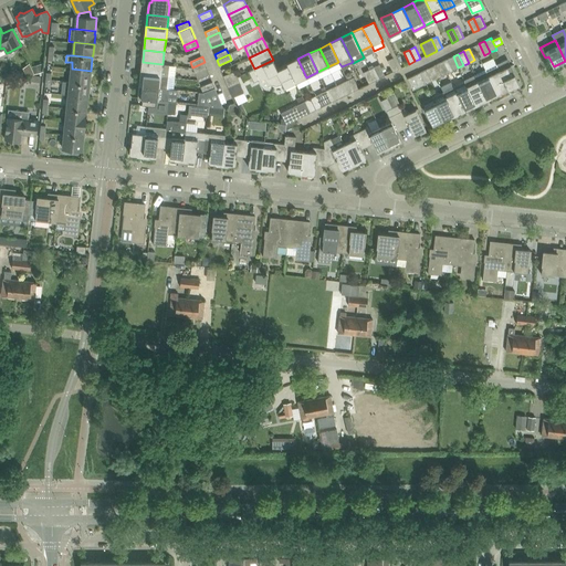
[(458,67),(453,56),(448,59),(453,70),(458,67)]
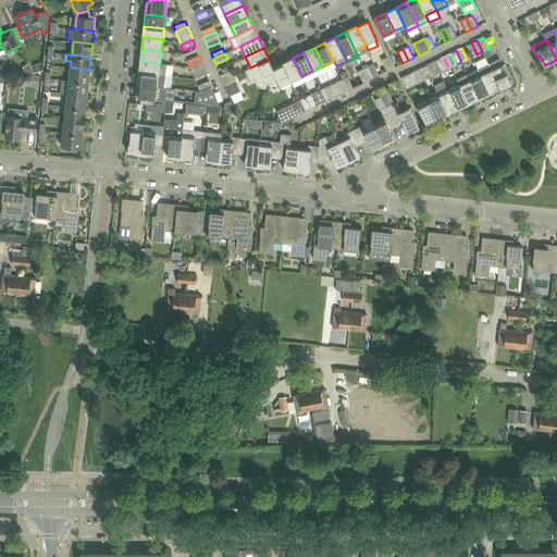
[(387,57),(381,60),(386,71),(393,69),(392,67),(387,57)]
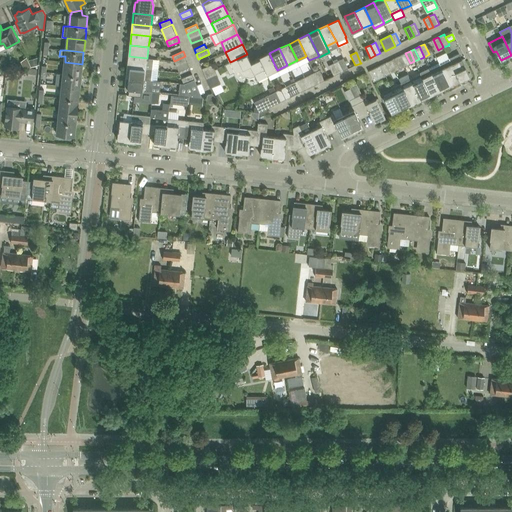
[(269,53),(260,58),(268,75),(277,70),(269,53)]
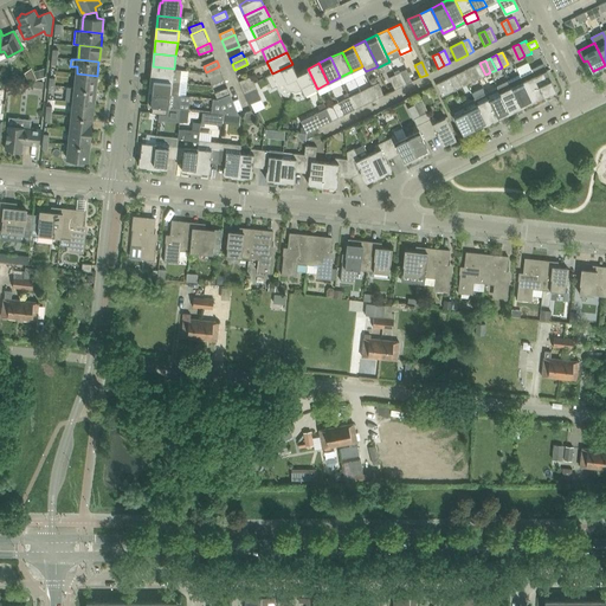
[(479,63),(474,66),(479,78),(485,75),(479,63)]
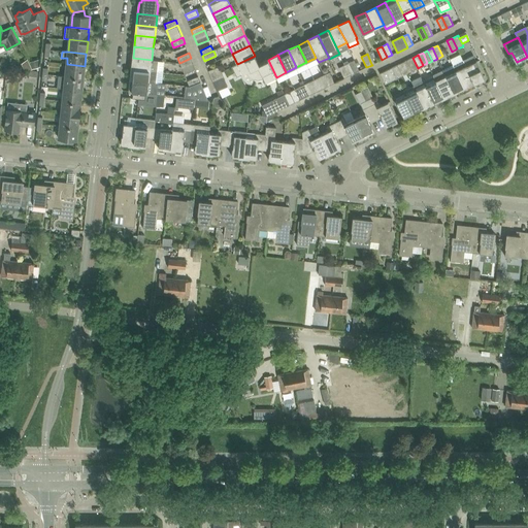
[(453,65),(463,61),(463,60),(460,55),(451,60),(453,65)]
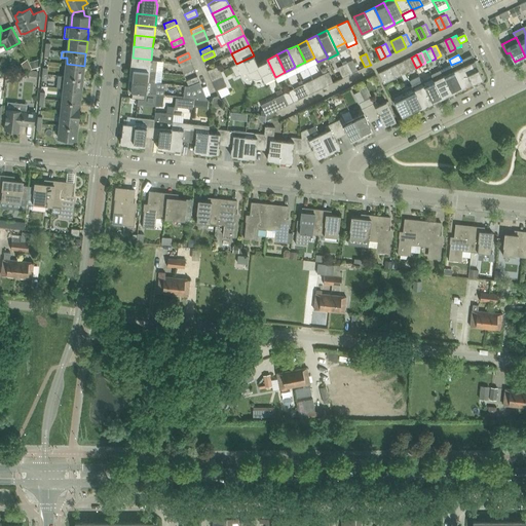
[(461,60),(461,61),(473,82),(483,77),(472,54),(461,60)]
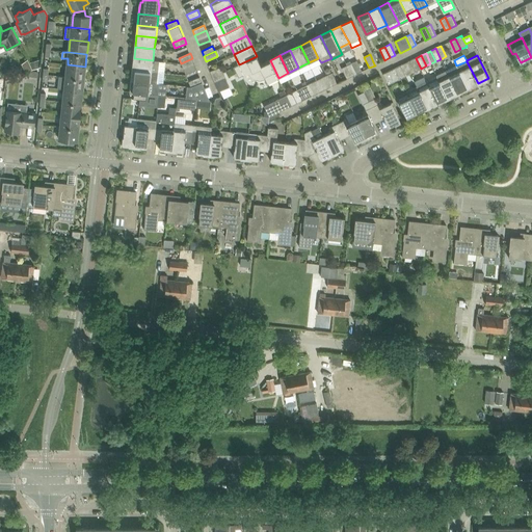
[(239,64),(234,67),(239,77),(242,76),(244,75),(248,73),(250,76),(253,78),(256,79),(257,77),(261,64),(257,56),(239,64)]
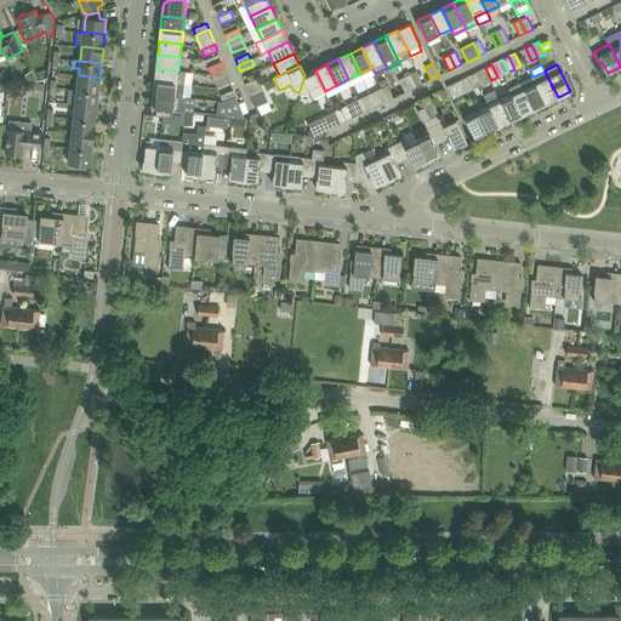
[(157,68),(155,81),(183,84),(184,70),(178,70),(157,68)]
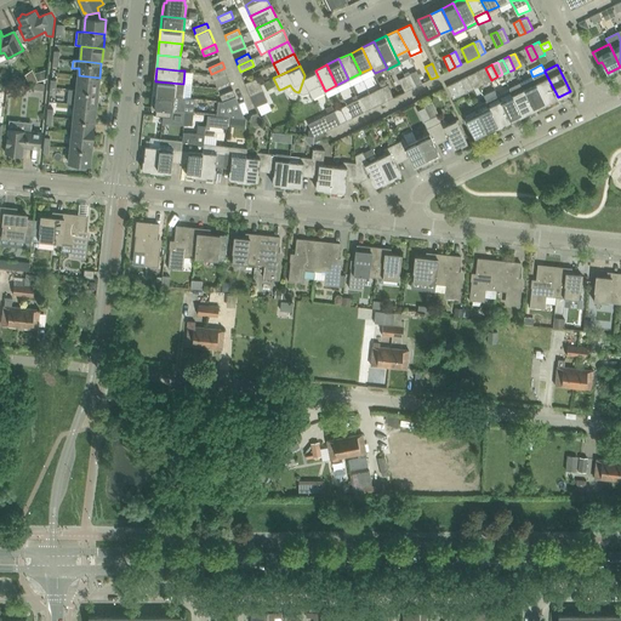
[(224,68),(211,74),(215,80),(227,75),(224,68)]
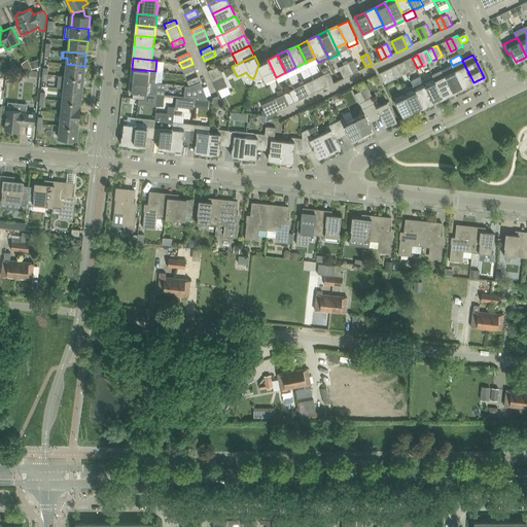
[(417,68),(412,58),(407,60),(412,70),(417,68)]
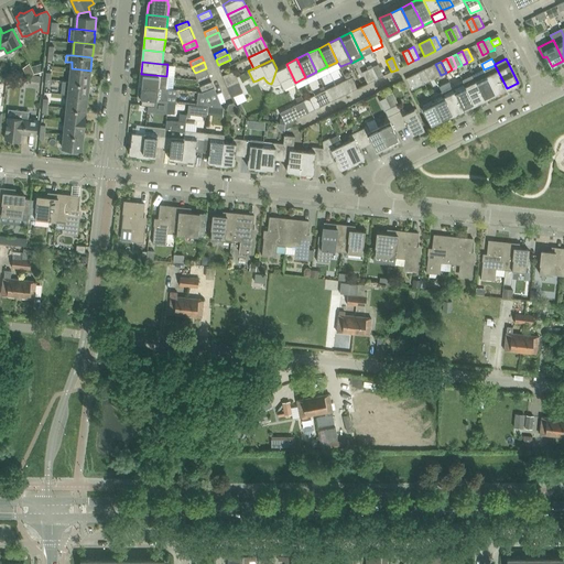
[(41,64),(32,66),(34,74),(43,71),(41,64)]
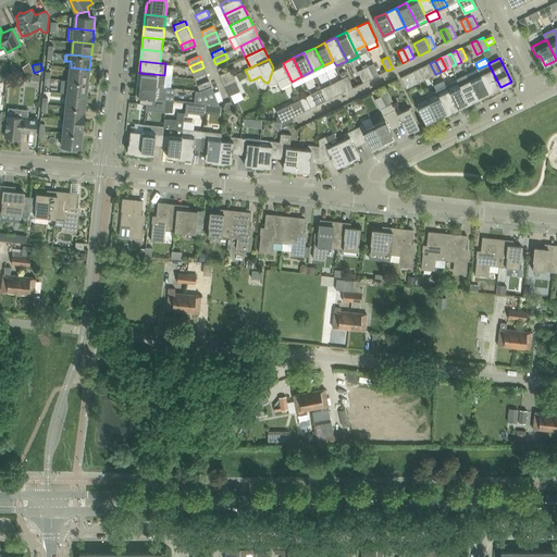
[(165,63),(164,75),(172,76),(174,64),(165,63)]
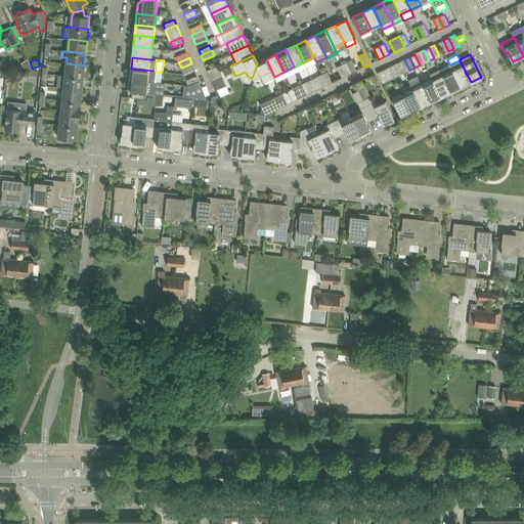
[(253,76),(252,78),(256,79),(260,79),(262,78),(264,81),(274,77),(266,59),(257,63),(253,76)]
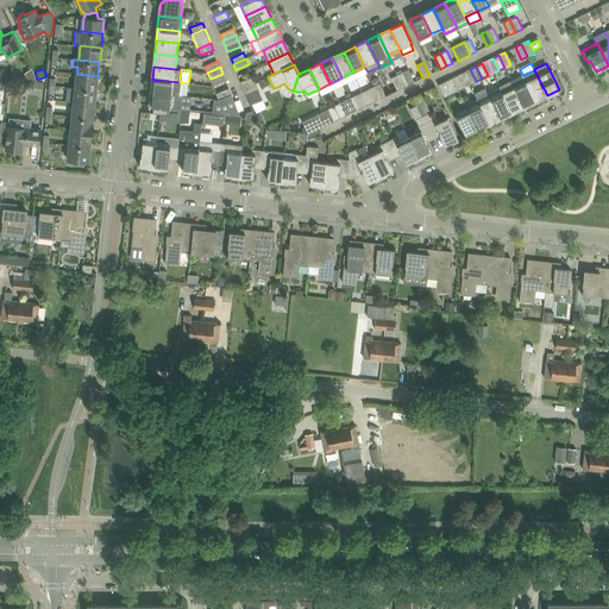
[(408,69),(397,75),(403,87),(414,82),(408,69)]
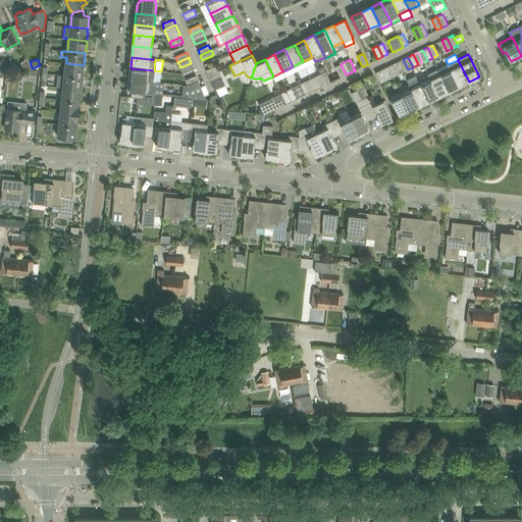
[(398,61),(403,72),(408,69),(403,59),(398,61)]
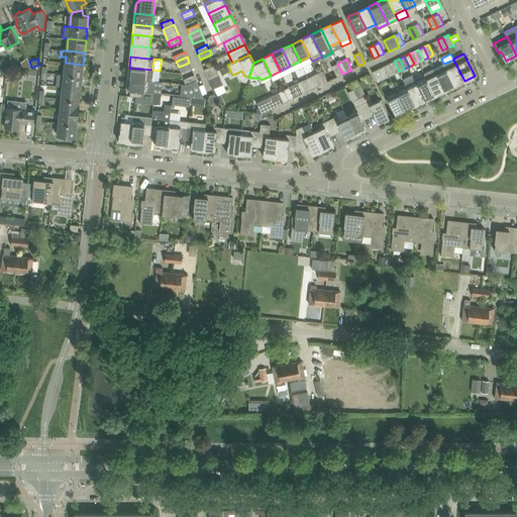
[(453,60),(443,64),(454,86),(464,81),(453,60)]
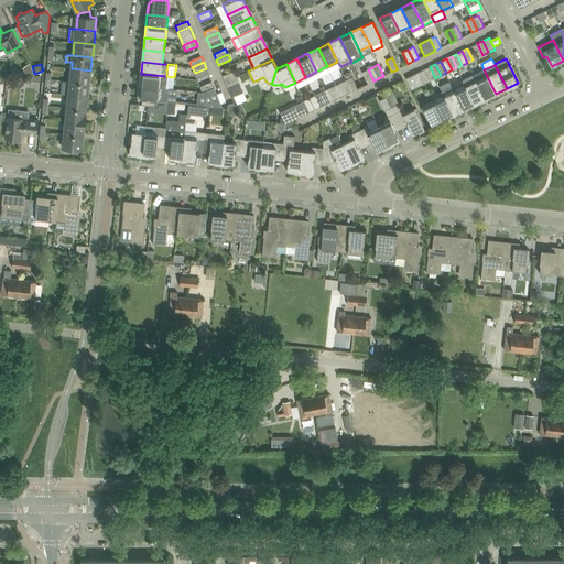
[(435,78),(430,66),(424,69),(430,80),(435,78)]
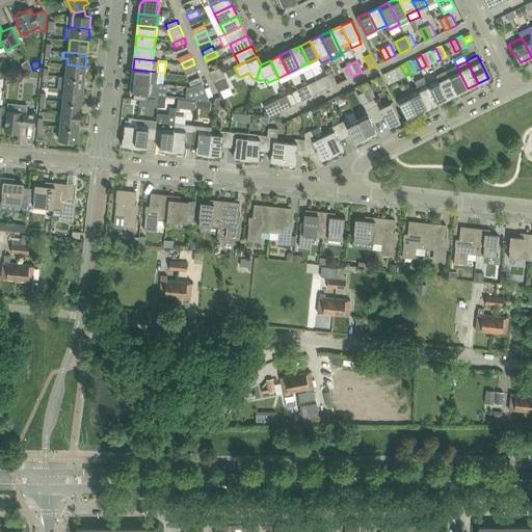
[(68,64),(65,77),(84,79),(84,77),(85,78),(86,71),(84,71),(85,67),(68,64)]
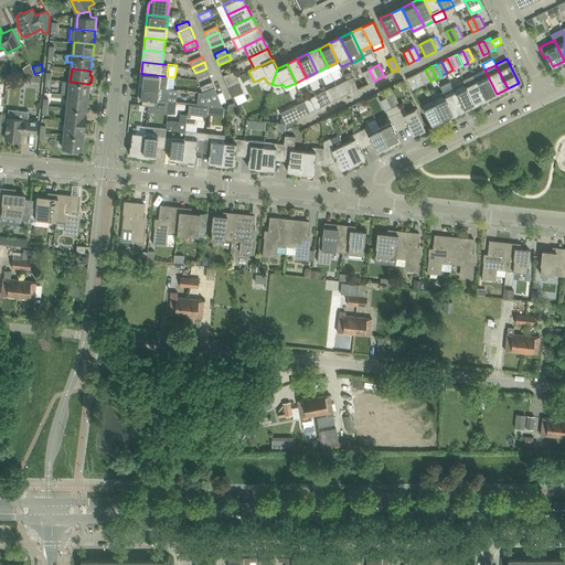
[(210,75),(206,68),(195,73),(198,81),(210,75)]
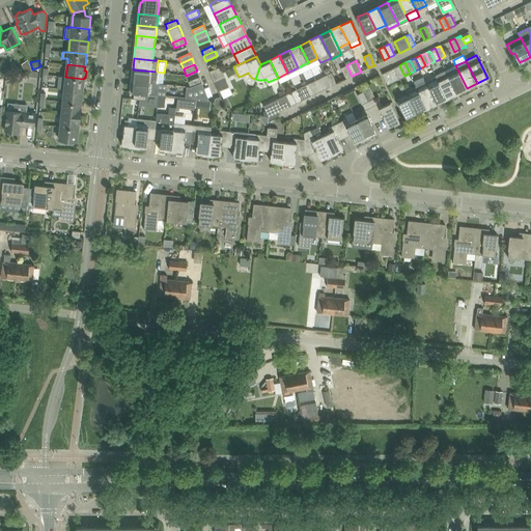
[(346,65),(340,67),(345,78),(345,79),(352,76),(346,65)]
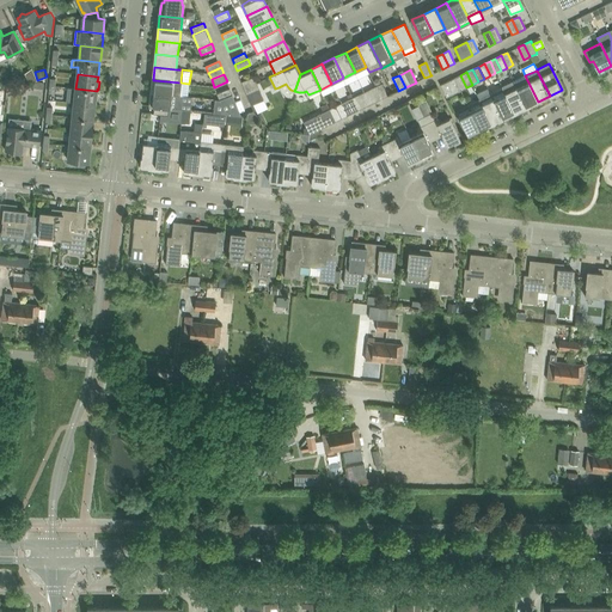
[(460,75),(454,78),(460,91),(466,87),(460,75)]
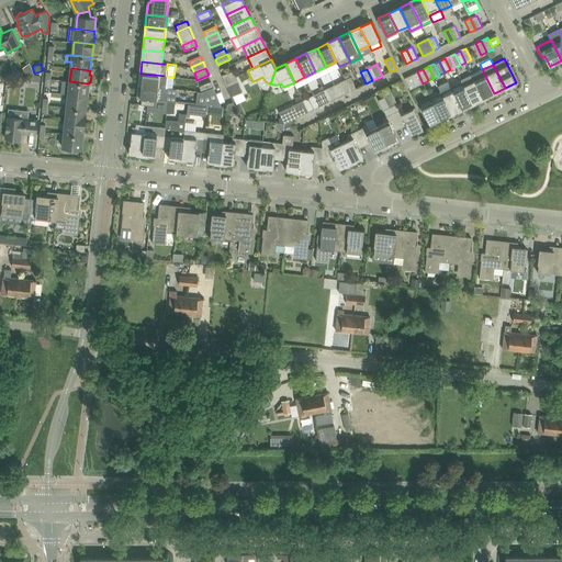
[(482,69),(472,75),(483,99),(494,93),(482,69)]
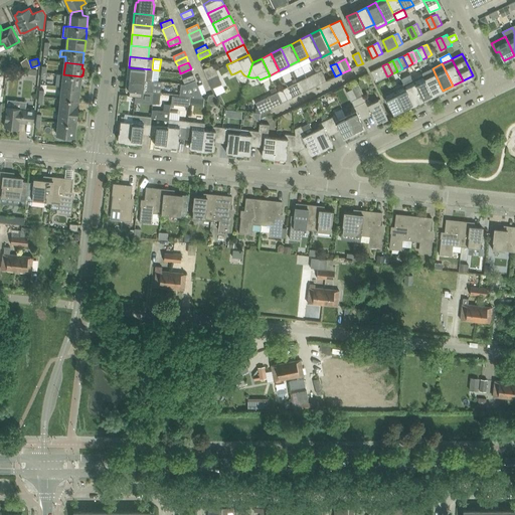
[(213,64),(203,69),(205,74),(215,69),(213,64)]
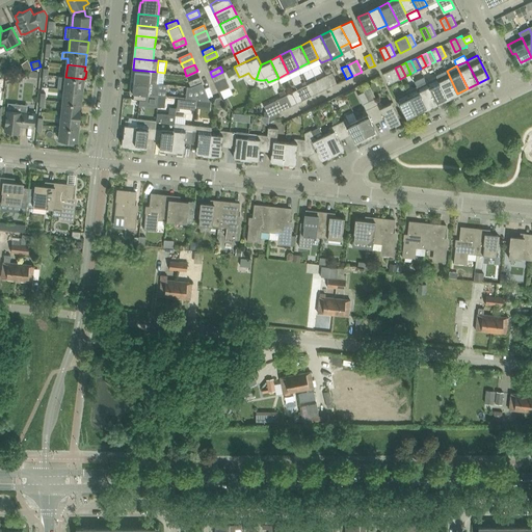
[(389,84),(396,80),(400,79),(395,68),(382,74),(389,84)]
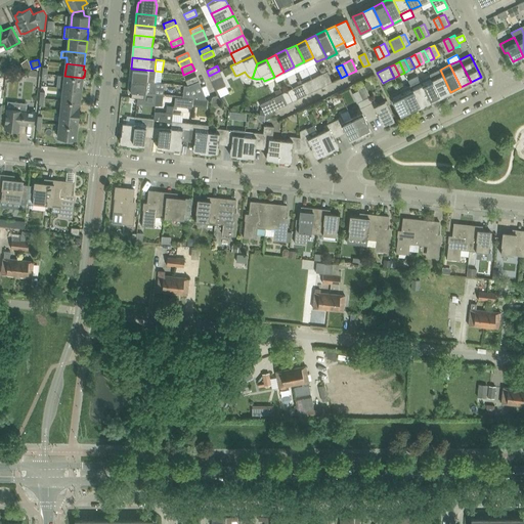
[(131,69),(129,79),(154,82),(155,71),(131,69)]
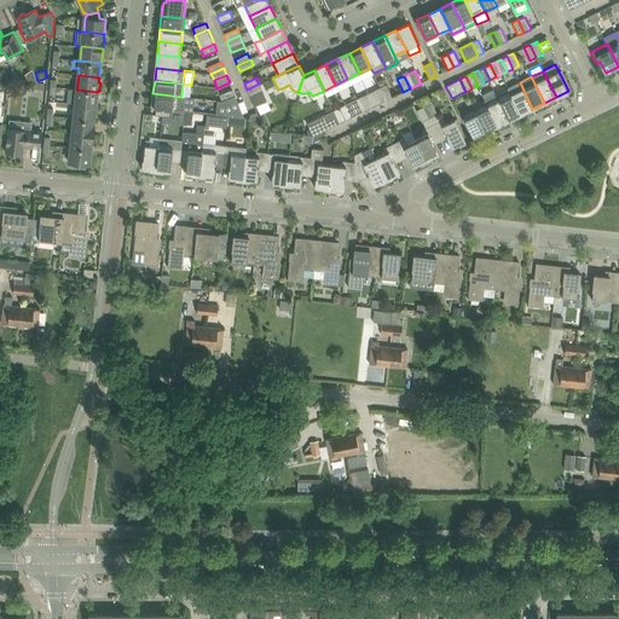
[(515,87),(509,90),(510,94),(521,115),(532,109),(520,82),(515,85),(515,87)]
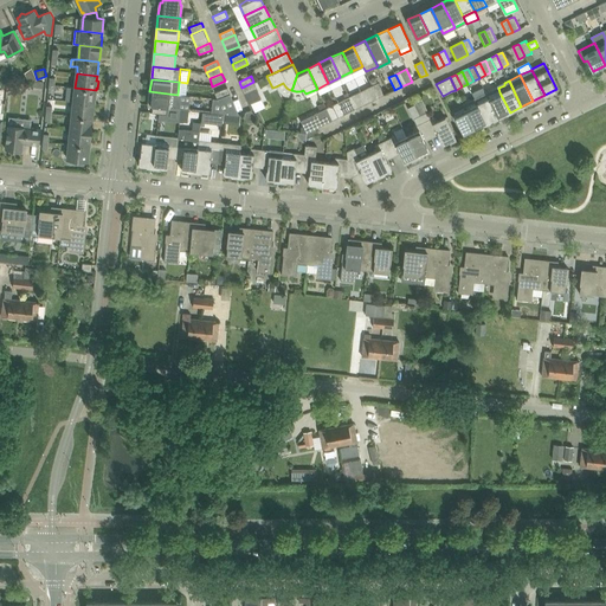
[(186,96),(187,83),(179,82),(178,95),(181,95),(186,96)]
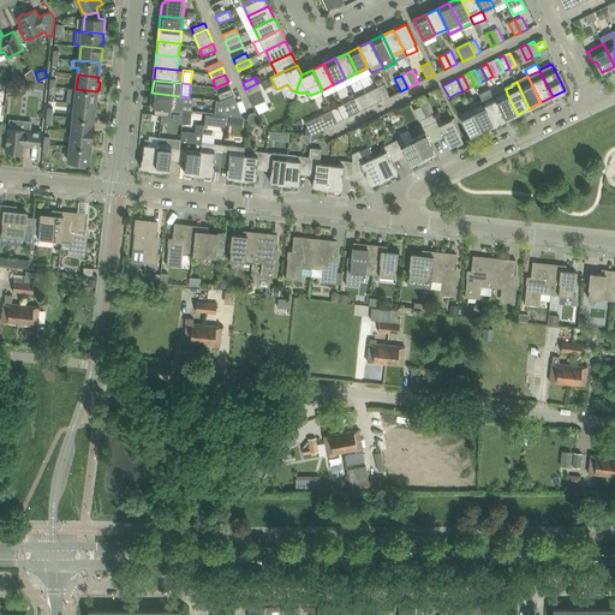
[(257,83),(245,89),(248,95),(252,106),(255,106),(266,101),(257,83)]
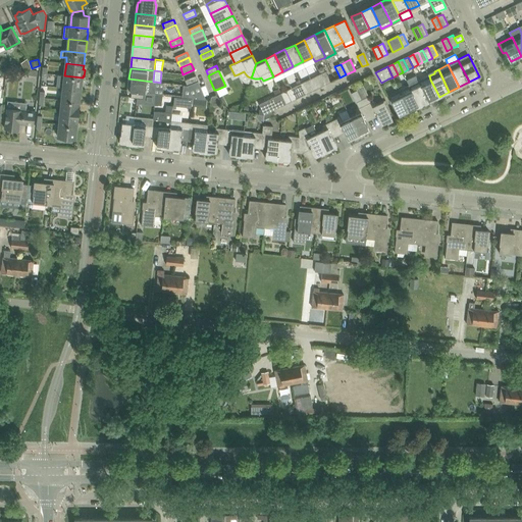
[(246,74),(244,71),(240,73),(238,74),(241,79),(245,83),(249,84),(251,77),(248,76),(246,74)]
